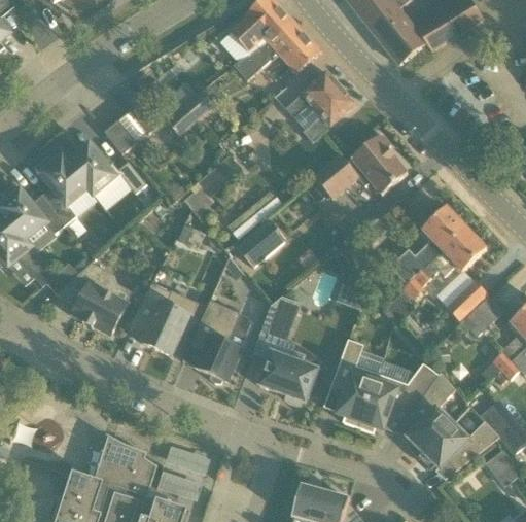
[(271,44),(295,22),(276,0),(258,0),(244,13),(246,15),(230,31),(247,50),(264,36),(268,40),(271,44)]
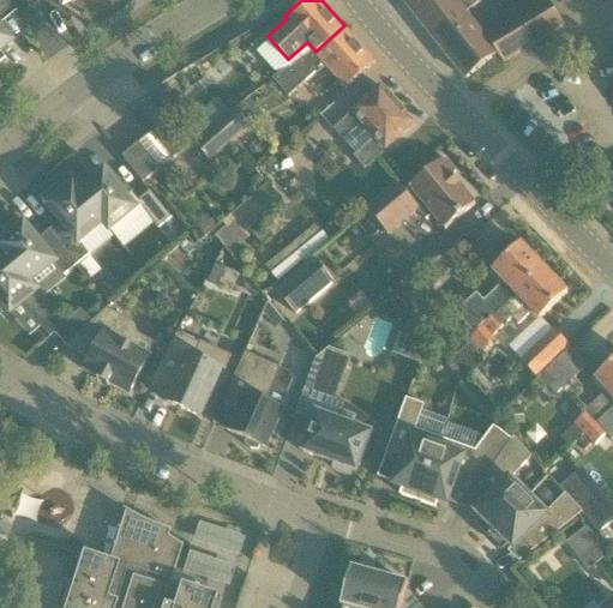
[(456,0),(404,0),(430,31),(443,20),(442,19),(460,4),(456,0)]
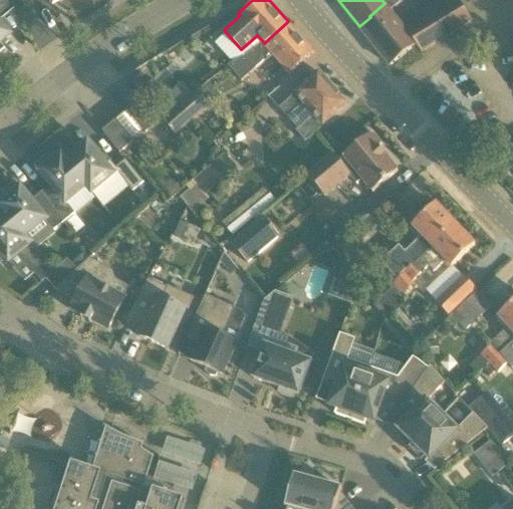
[(370,17),(359,26),(389,62),(415,41),(420,48),(470,17),(459,0),(419,0),(407,8),(413,16),(403,21),(389,7),(397,0),(381,0),(385,3),(369,16),(370,17)]
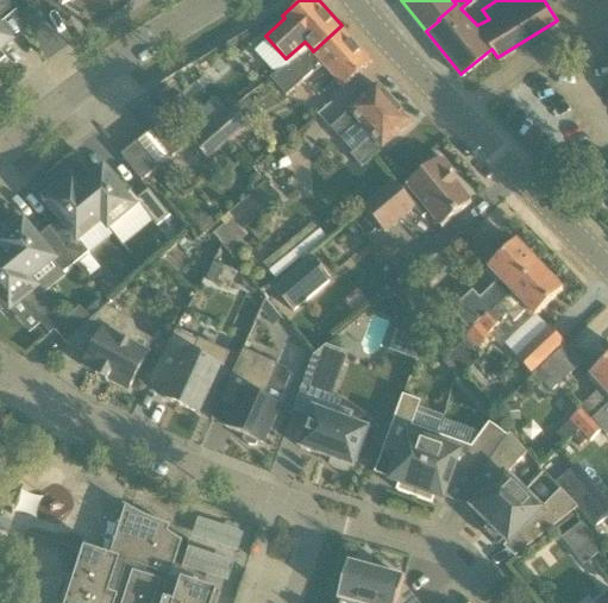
[(371,57),(342,25),(313,51),(309,46),(270,74),(284,92),(312,67),(313,68),(323,61),(342,83),(371,57)]
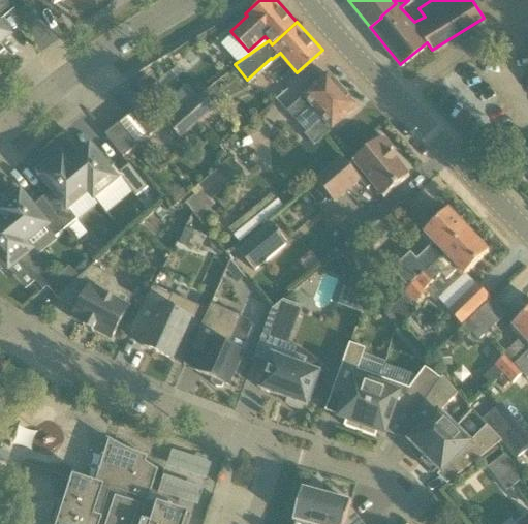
[(304,131),(313,142),(356,103),(328,71),(303,93),(286,108),(294,117),(311,102),(322,115),(304,131)]
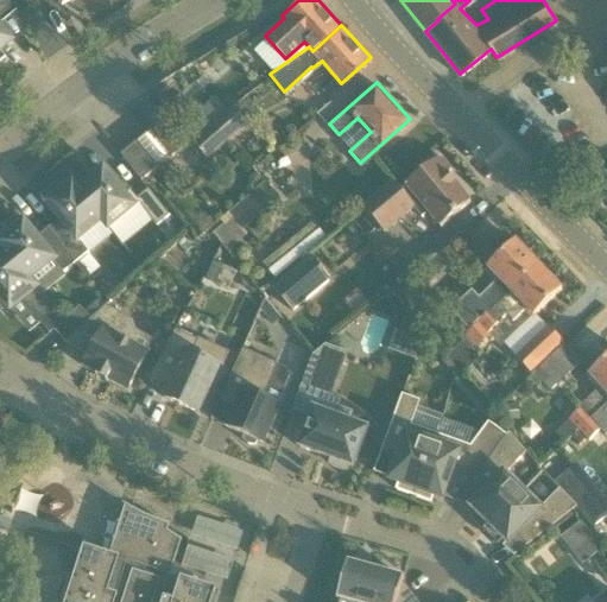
[(206,156),(247,119),(231,101),(206,124),(190,137),(206,156)]
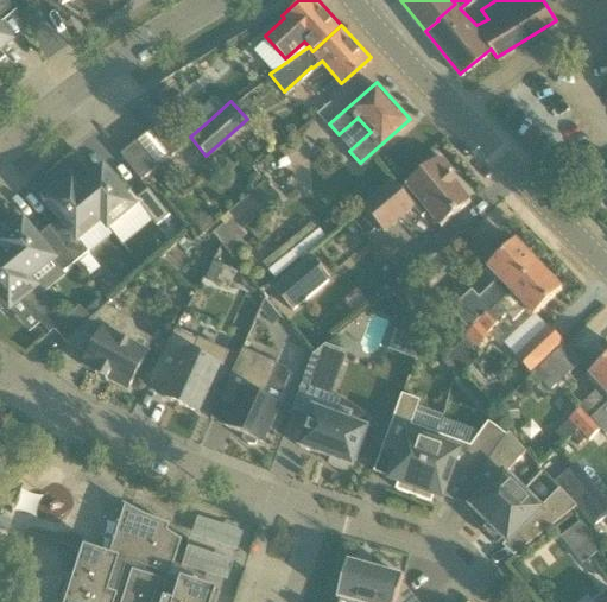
[(190,137),(206,124),(196,113),(181,126),(190,137)]
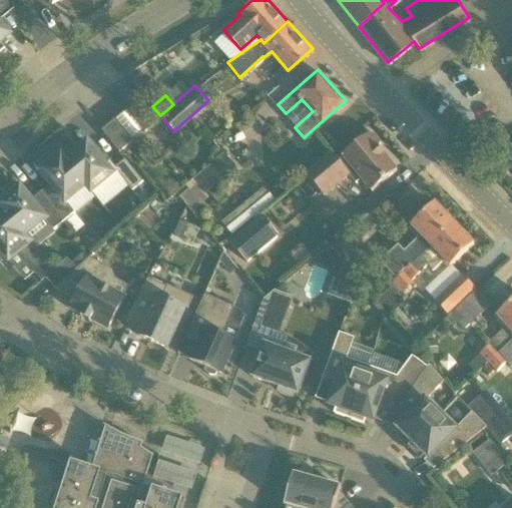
[(126,106),(142,125),(144,128),(156,118),(138,96),(126,106)]
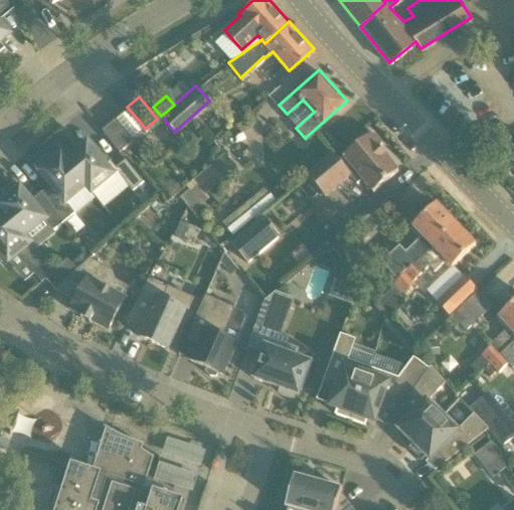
[(133,138),(116,116),(102,128),(119,150),(133,138)]
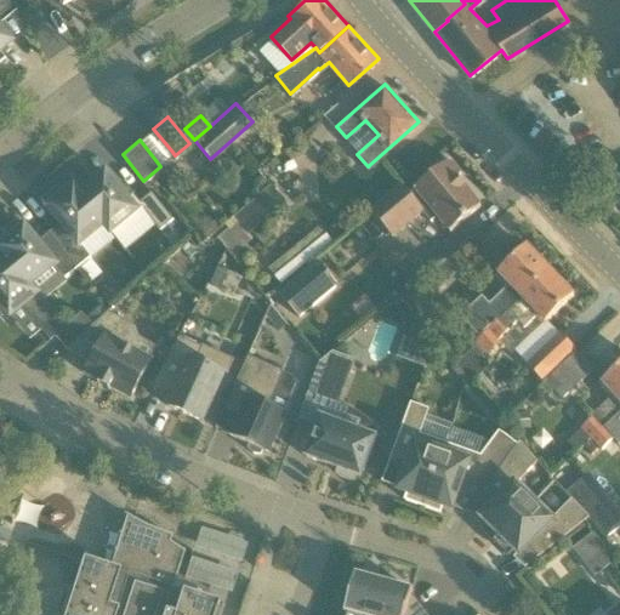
[(368,206),(370,209),(390,231),(419,205),(430,218),(434,214),(448,229),(479,203),(456,174),(460,170),(449,157),(409,189),(399,180),(368,206)]
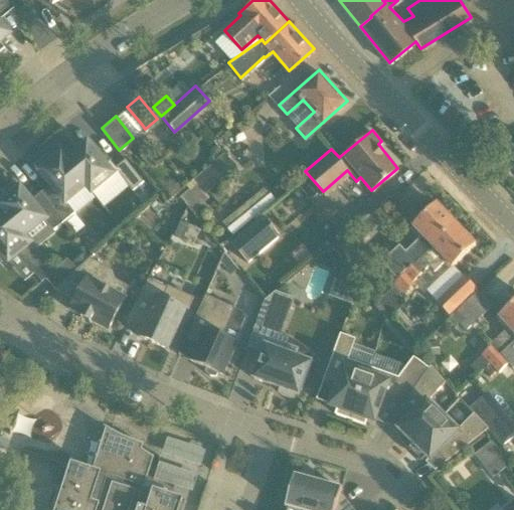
[(110,157),(108,159),(102,151),(98,154),(87,141),(78,148),(73,141),(60,152),(87,183),(86,184),(91,190),(113,172),(117,168),(132,187),(143,178),(125,156),(115,164),(110,157)]
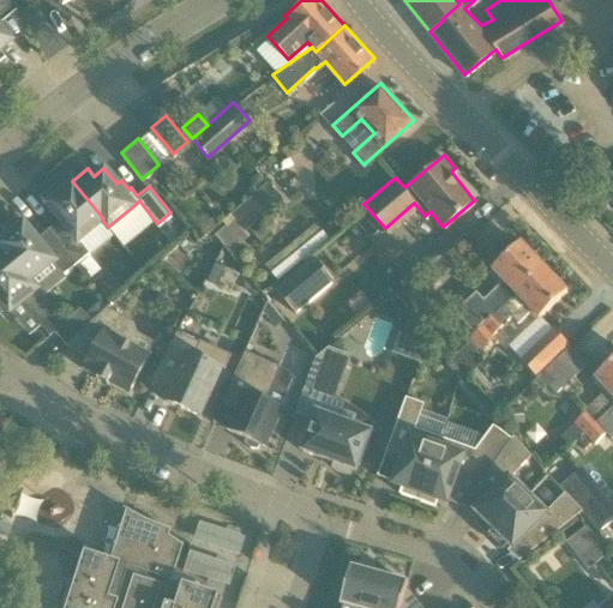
[(266,180),(232,211),(245,227),(280,194),(266,180)]
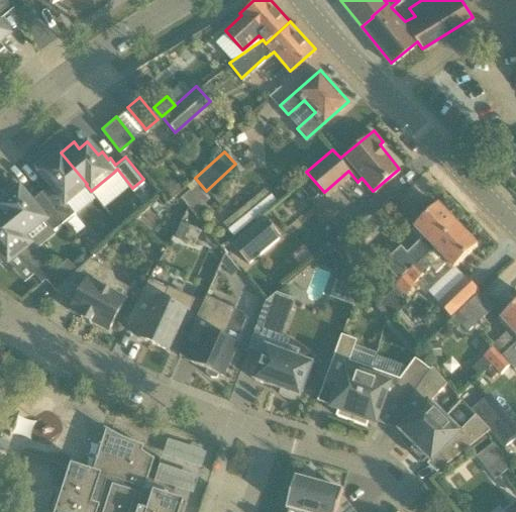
[(87,184),(61,152),(53,159),(47,152),(33,164),(55,190),(45,198),(64,220),(75,211),(66,201),(86,185),(87,184)]
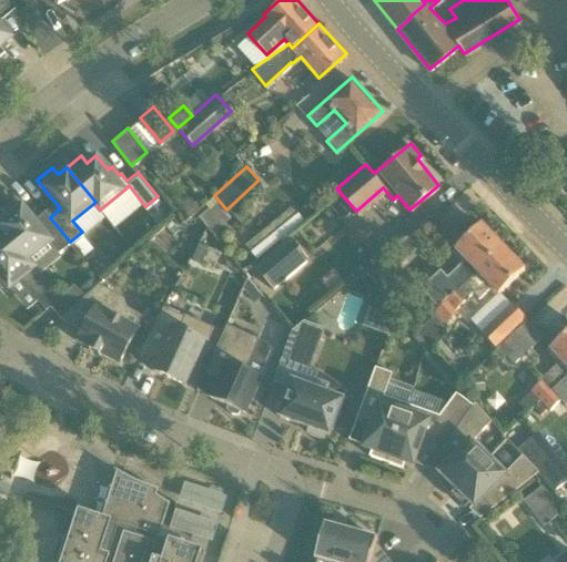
[(7,216),(0,221),(0,225),(27,258),(27,257),(49,239),(58,252),(70,242),(50,217),(39,225),(16,196),(0,208),(7,216)]
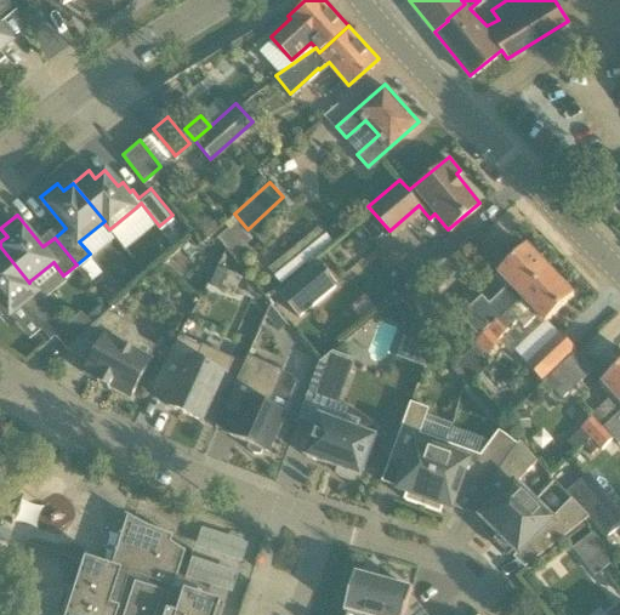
[(318,223),(267,263),(280,279),(331,237),(325,229),(323,231),(318,223)]
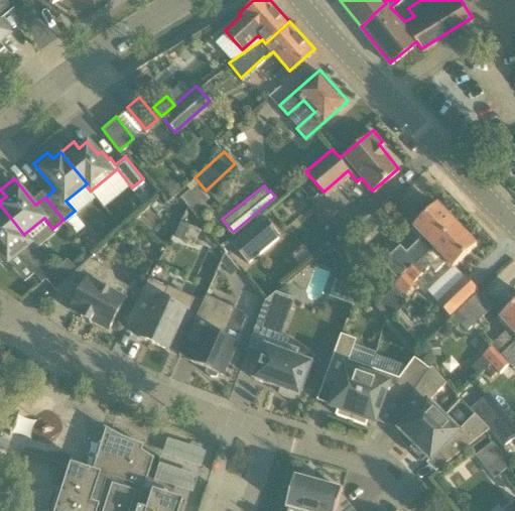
[(382,259),(398,277),(405,270),(415,261),(433,245),(456,222),(436,202),(411,226),(421,236),(406,251),(399,243),(382,259)]
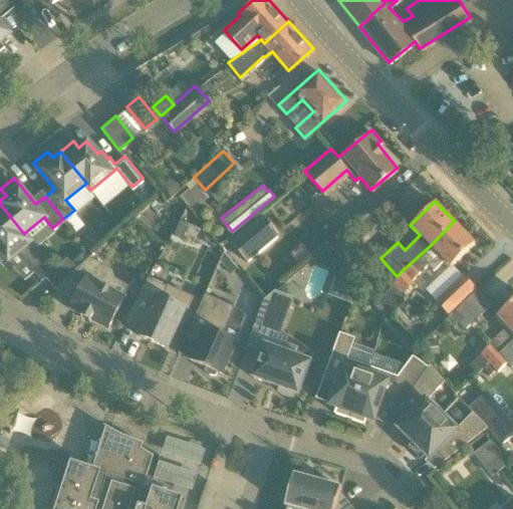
[(0,248),(8,258),(17,250),(41,278),(45,275),(54,286),(76,266),(66,256),(52,269),(29,240),(30,240),(24,233),(24,234),(0,204),(0,248)]
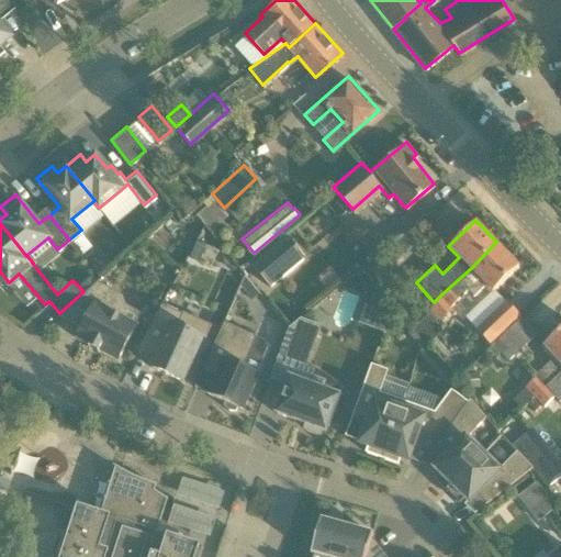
[(81,232),(73,238),(82,251),(91,244),(81,232)]
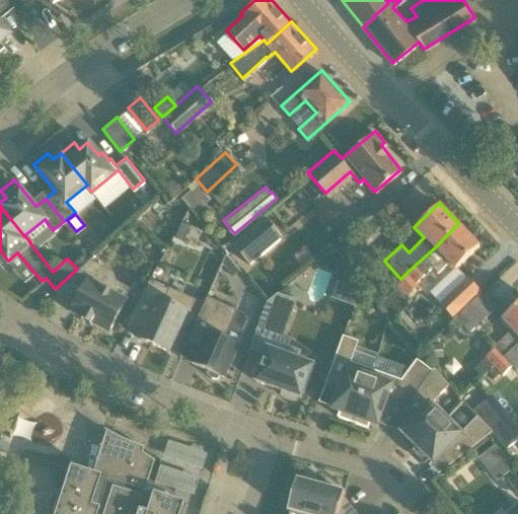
[(381,224),(371,214),(356,229),(365,239),(381,224)]
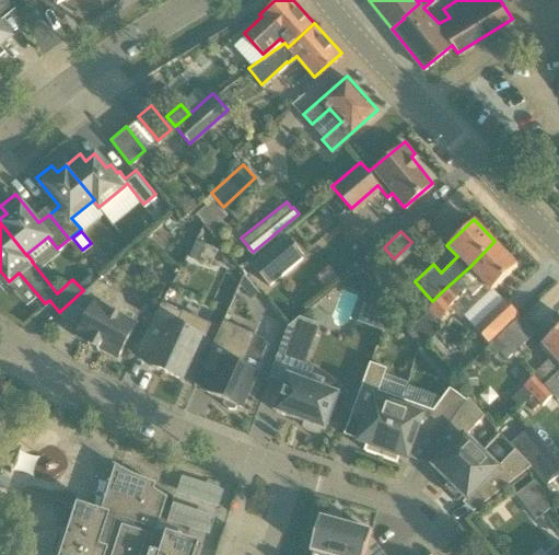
[(268,284),(303,253),(286,232),(249,262),(268,284)]
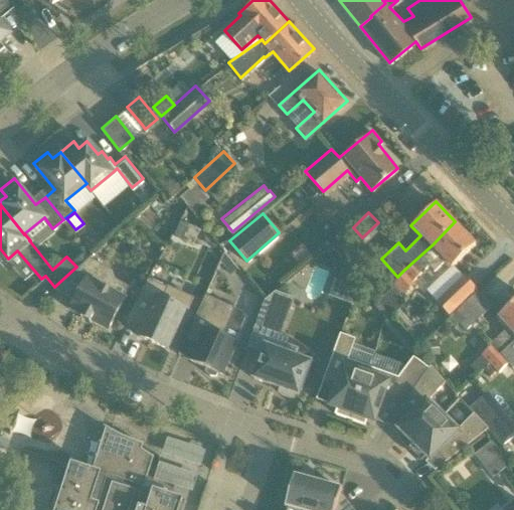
[(180,217),(173,232),(181,236),(188,221),(180,217)]
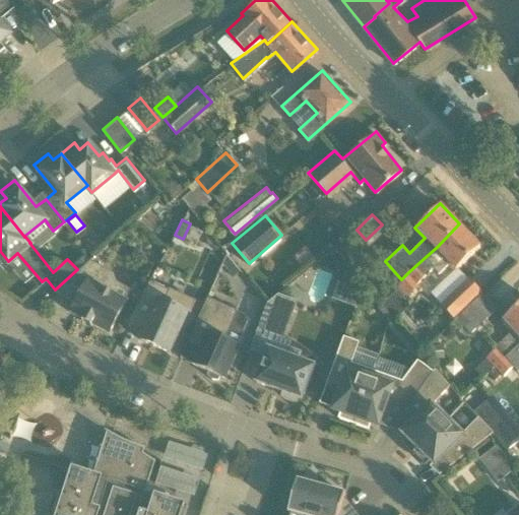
[(396,283),(405,293),(406,294),(417,283),(416,281),(433,266),(438,271),(447,262),(454,268),(479,244),(459,223),(437,247),(418,263),(408,272),(401,279),(396,283)]
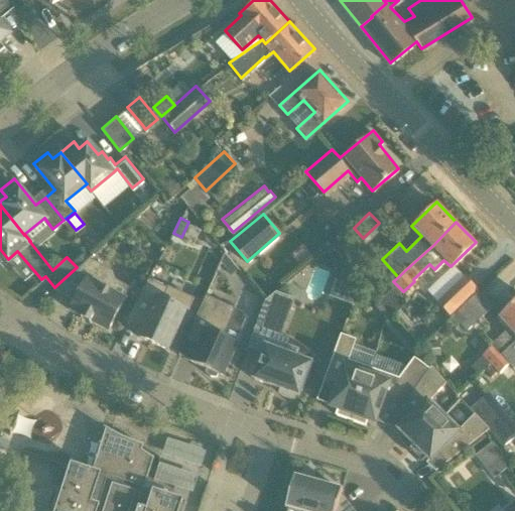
[(113,235),(109,242),(116,246),(120,240),(113,235)]
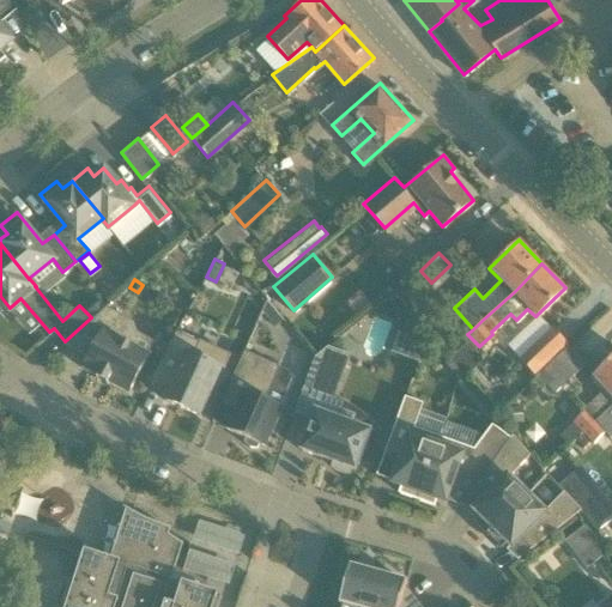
[(101,296),(88,308),(95,315),(107,304),(101,296)]
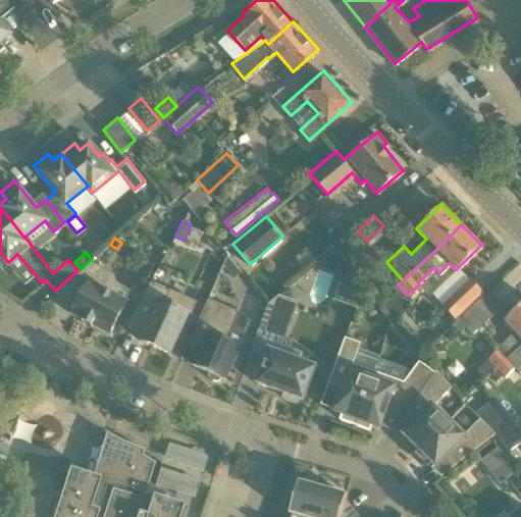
[(227,255),(223,263),(233,275),(240,270),(227,255)]
